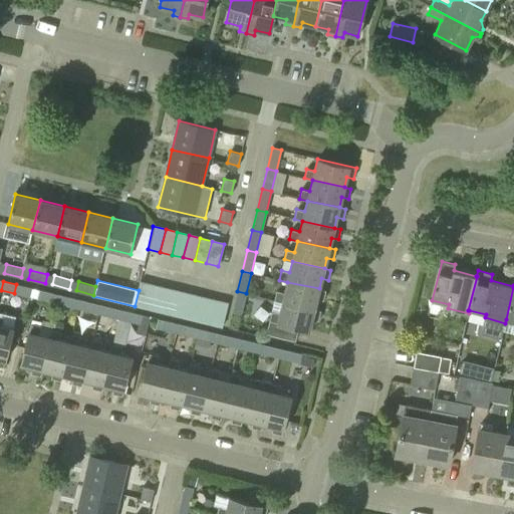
[(139,290),(135,306),(147,308),(153,284),(141,281),(139,290)]
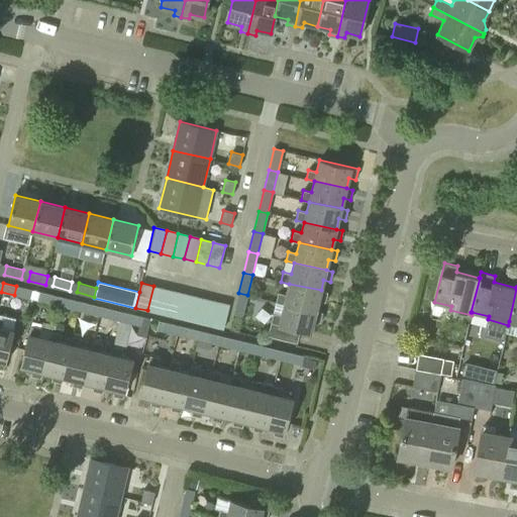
[(327,292),(321,290),(289,284),(286,294),(278,292),(276,302),(284,304),(316,311),(318,301),(325,302),(327,292)]
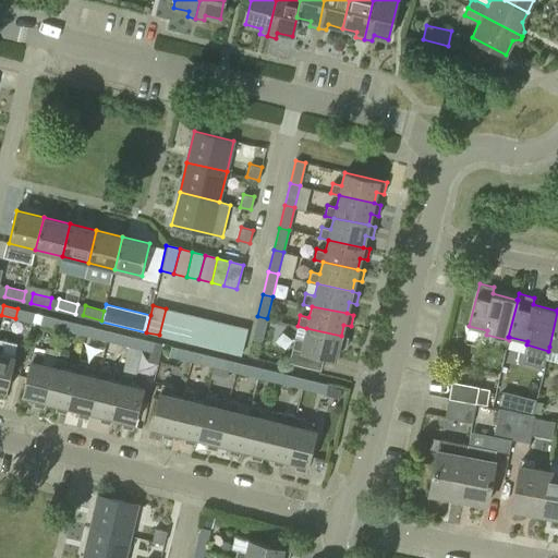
[(166,308),(159,335),(170,338),(177,311),(166,308)]
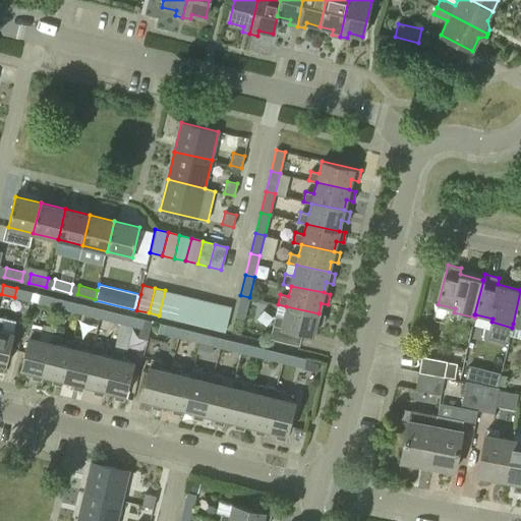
[(170,319),(176,293),(165,290),(159,315),(170,319)]
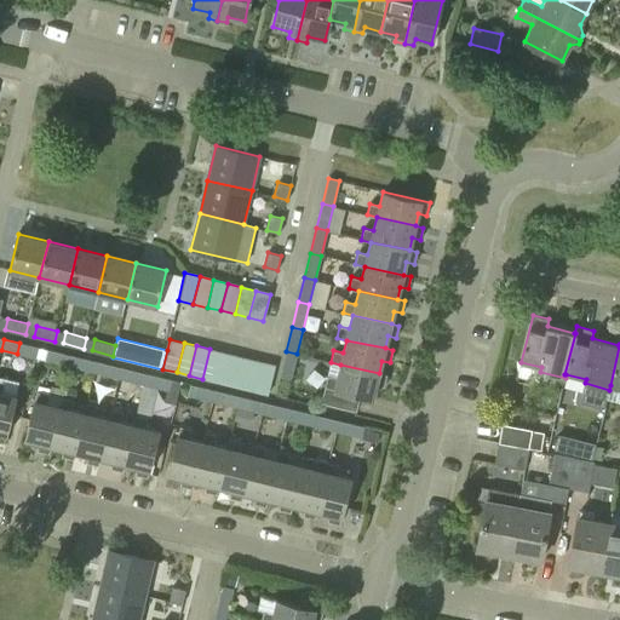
[(47,349),(44,361),(61,365),(63,354),(47,349)]
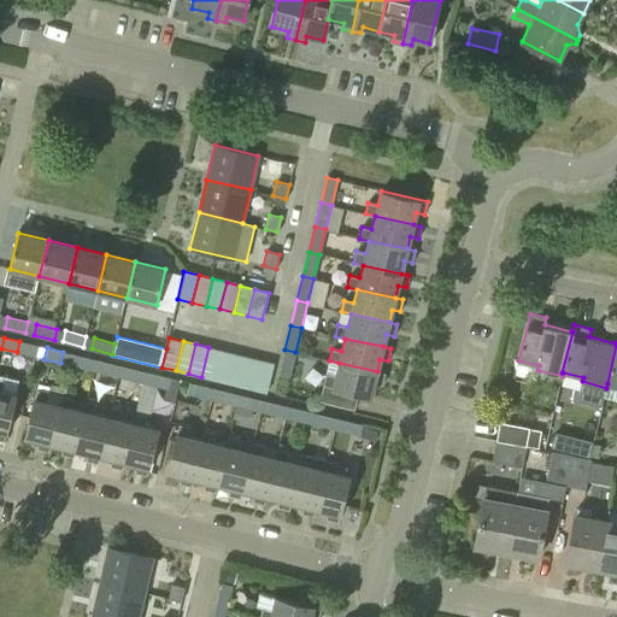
[(215,380),(222,350),(209,347),(201,377),(215,380)]
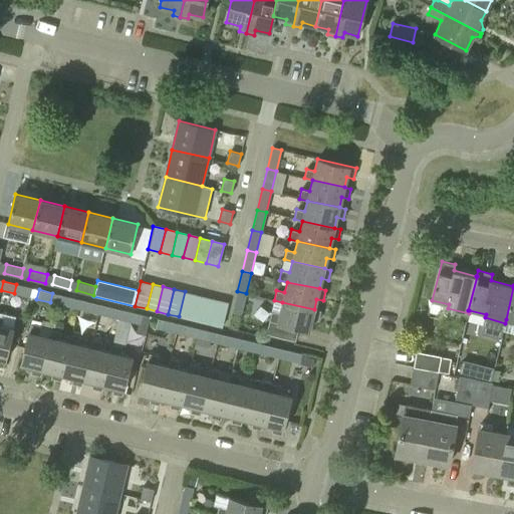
[(189,319),(196,294),(185,291),(179,316),(189,319)]
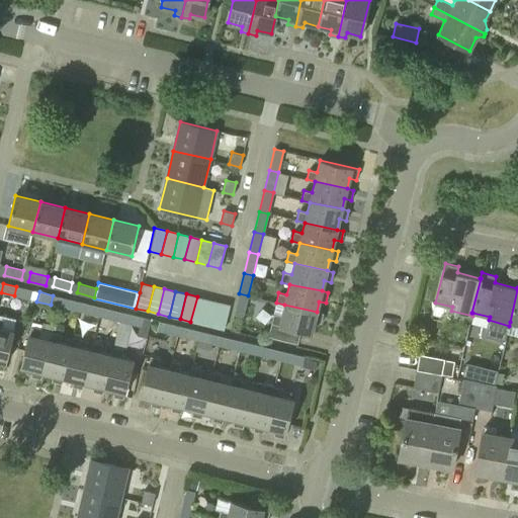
[(243,317),(248,295),(239,293),(234,315),(243,317)]
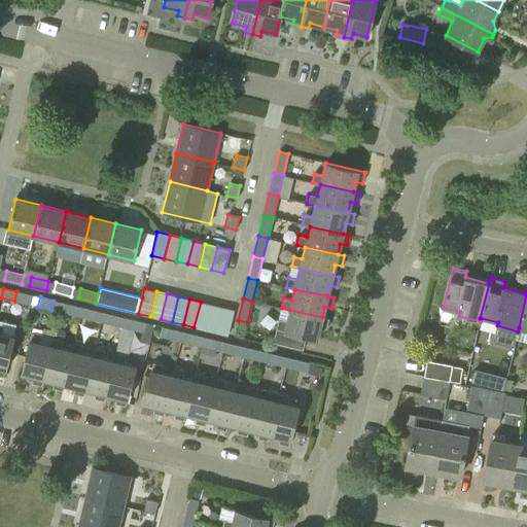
[(205,330),(211,305),(201,302),(194,327),(205,330)]
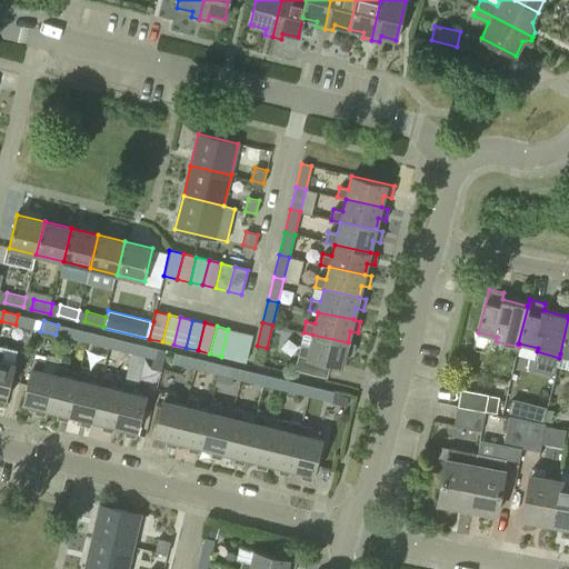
[(66,327),(63,337),(78,340),(81,330),(66,327)]
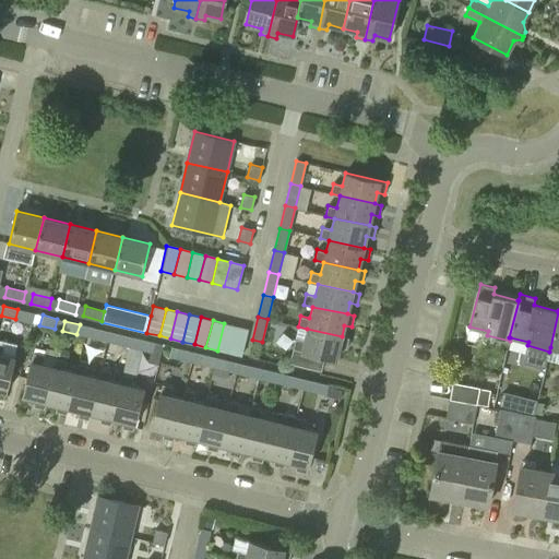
[(229,353),(236,325),(224,323),(217,351),(229,353)]
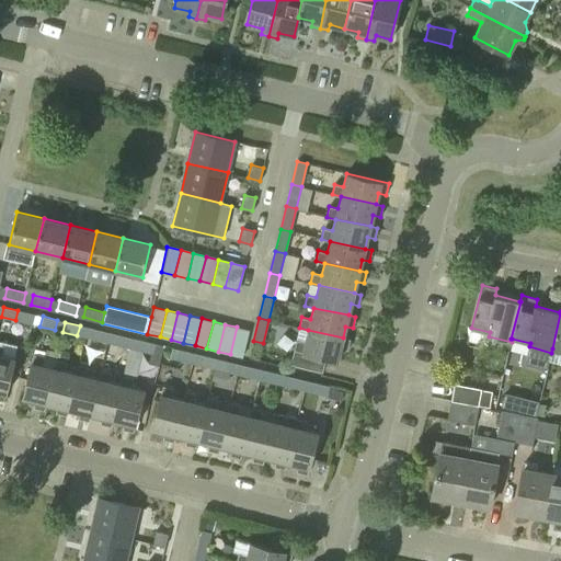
[(237,327),(230,354),(242,357),(249,330),(237,327)]
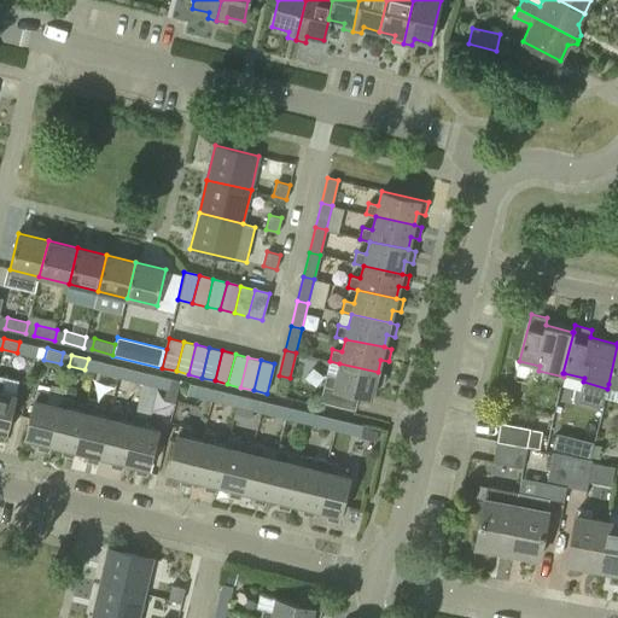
[(97,361),(93,372),(110,375),(112,365),(97,361)]
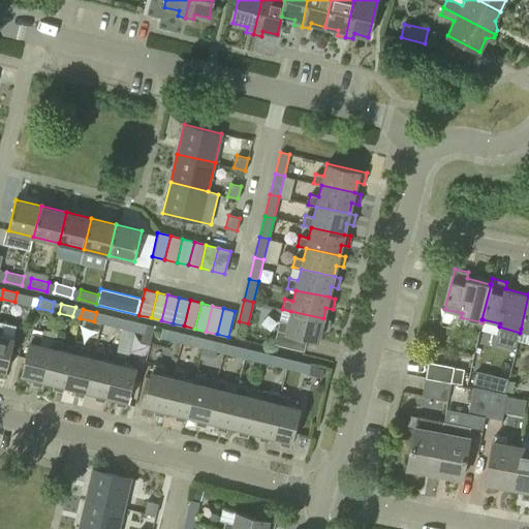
[(330,319),(323,318),(290,311),(287,322),(279,320),(274,343),(304,350),(307,338),(318,340),(321,329),(328,330),(330,319)]
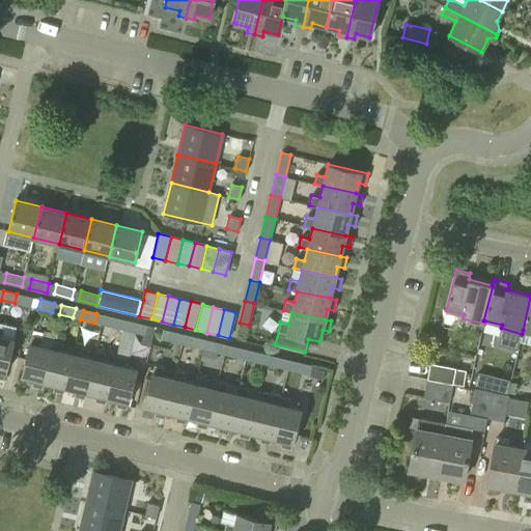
[(104,315),(102,325),(115,328),(117,318),(104,315)]
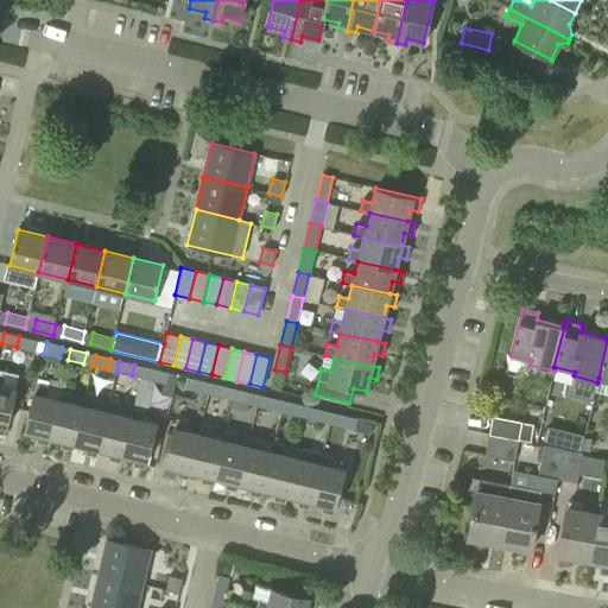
[(143,366),(140,378),(157,381),(159,371),(143,366)]
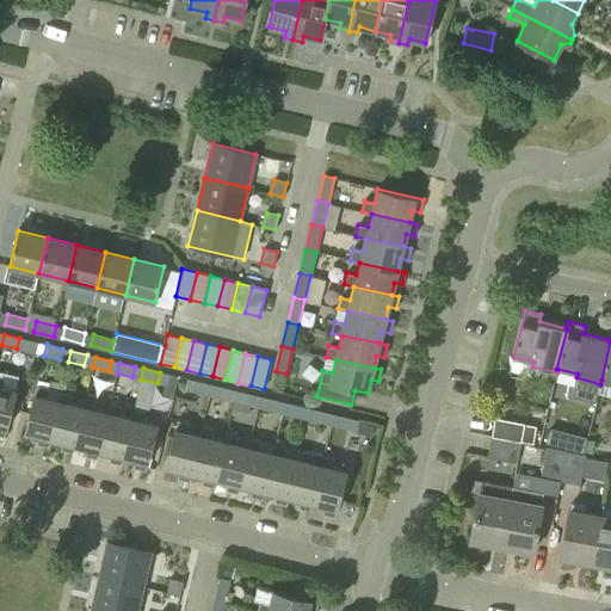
[(0,434),(5,437),(16,390),(4,388),(6,377),(0,376),(0,434)]
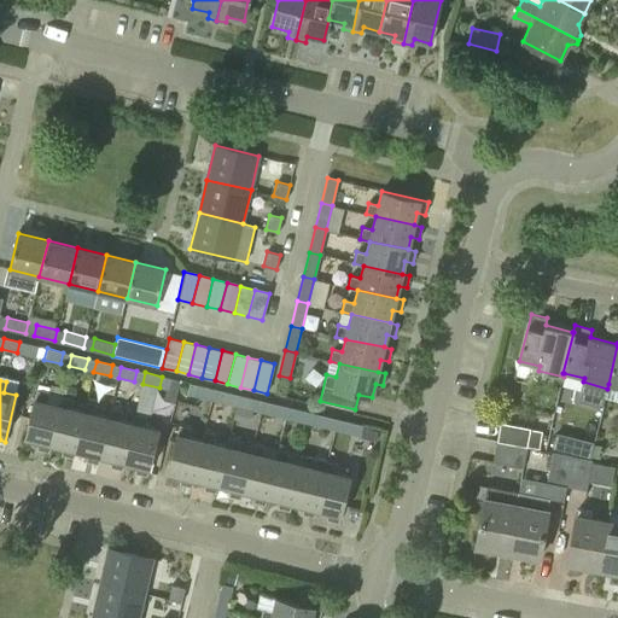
[(190,384),(187,396),(203,400),(207,388),(190,384)]
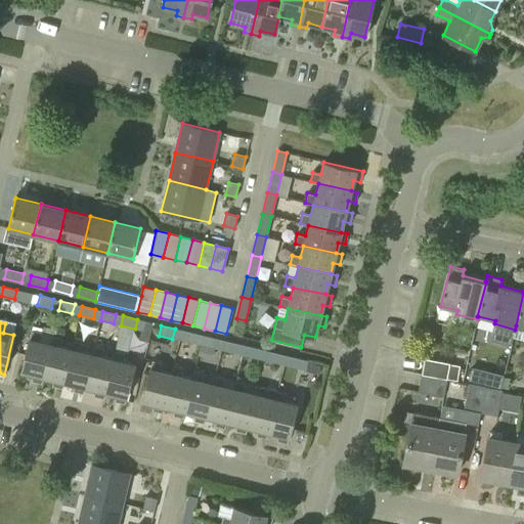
[(44,377),(50,344),(40,342),(42,333),(32,331),(22,372),(33,374),(32,381),(42,383),(44,377)]
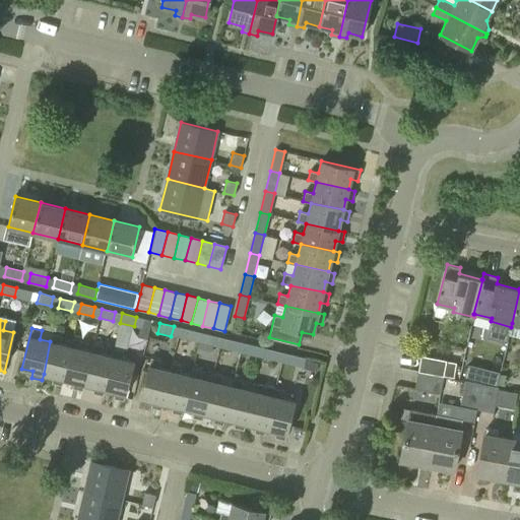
[(181,328),(178,338),(192,341),(194,331),(181,328)]
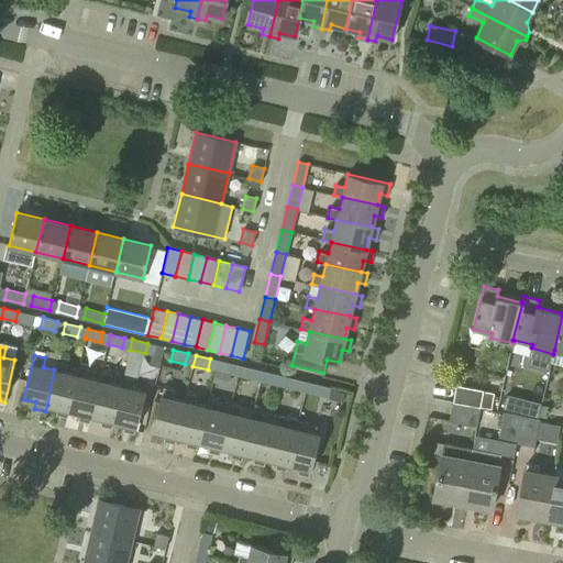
[(218,360),(216,372),(230,375),(232,364),(218,360)]
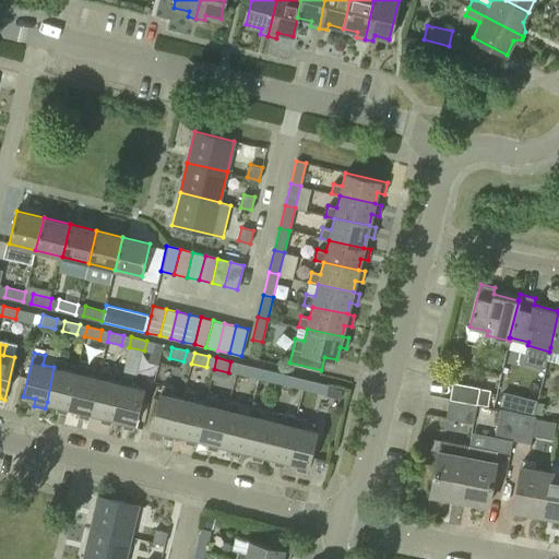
[(69,407),(75,372),(64,369),(67,361),(56,358),(54,367),(47,402),(58,404),(56,412),(67,414),(69,407)]
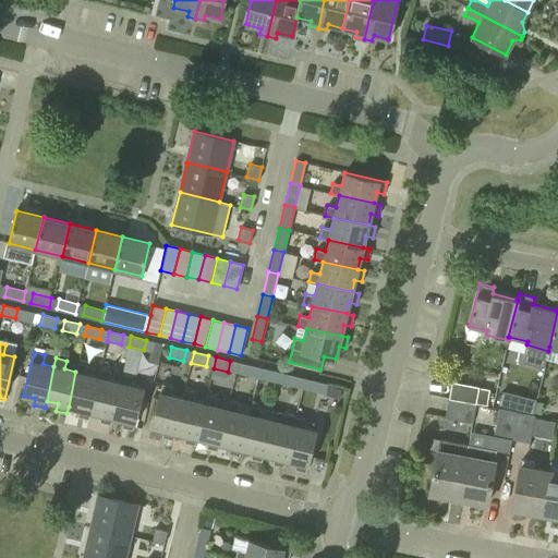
[(257,378),(259,367),(238,362),(235,373),(257,378)]
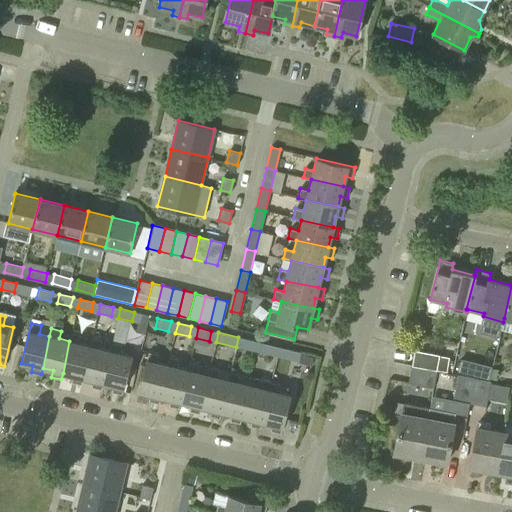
[(83,378),(90,346),(80,343),(81,336),(71,333),(69,341),(63,373),(73,375),(71,382),(82,385),(83,378)]
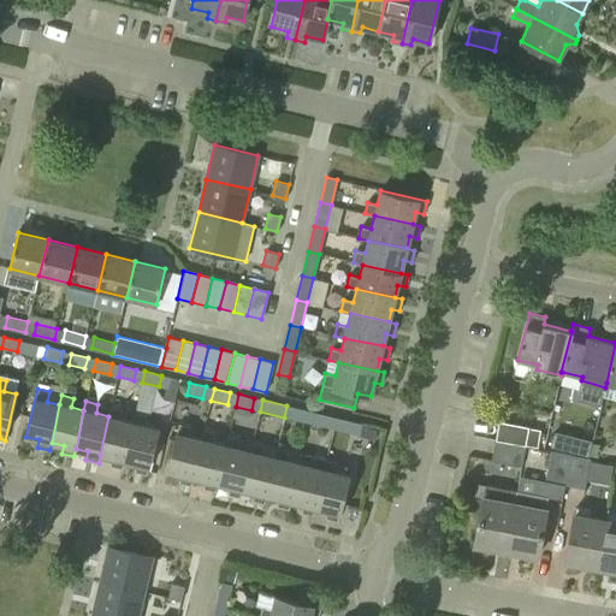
[(308,424),(312,412),(286,406),(284,418),(308,424)]
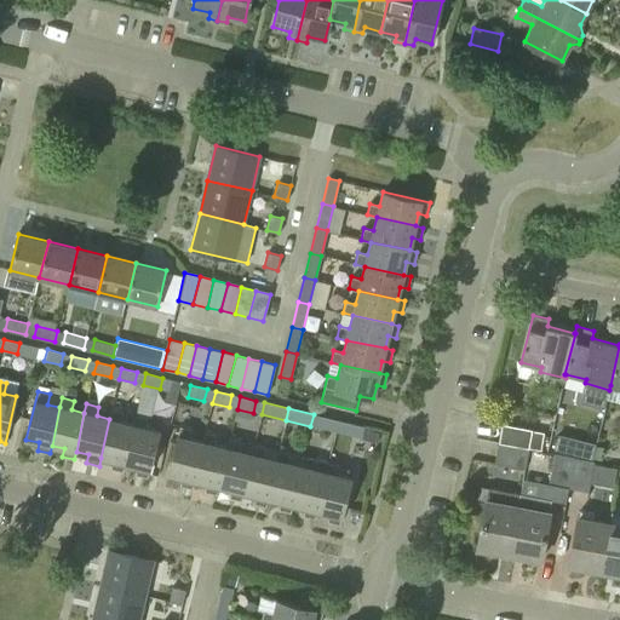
[(126,464),(135,425),(122,423),(125,413),(112,409),(109,419),(101,458),(113,460),(112,469),(124,471),(126,464)]
